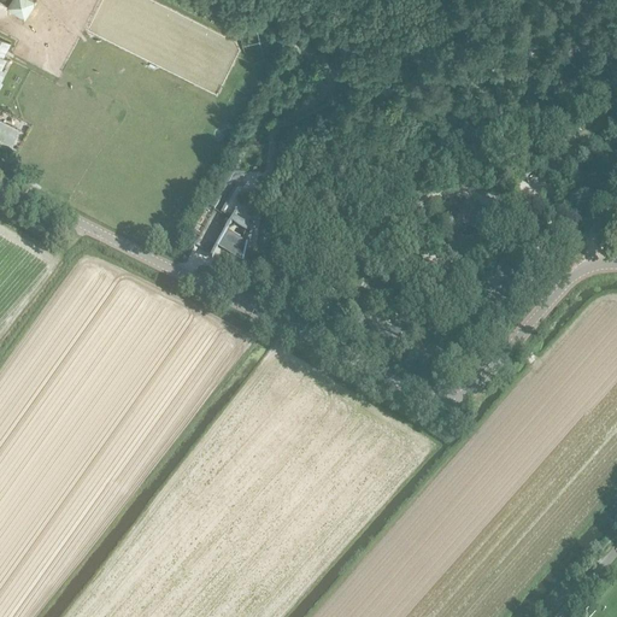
[(33,0),(13,0),(7,10),(27,21),(36,3),(33,0)]
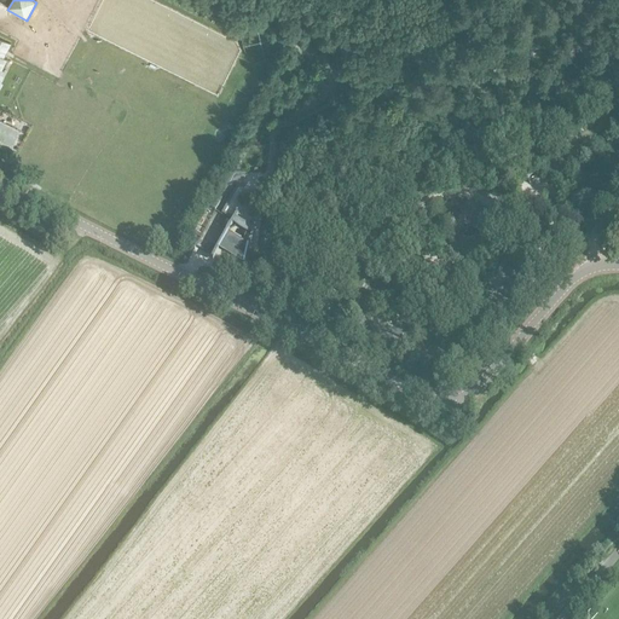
[(0,71),(7,59),(4,58),(11,45),(0,39),(0,71)]
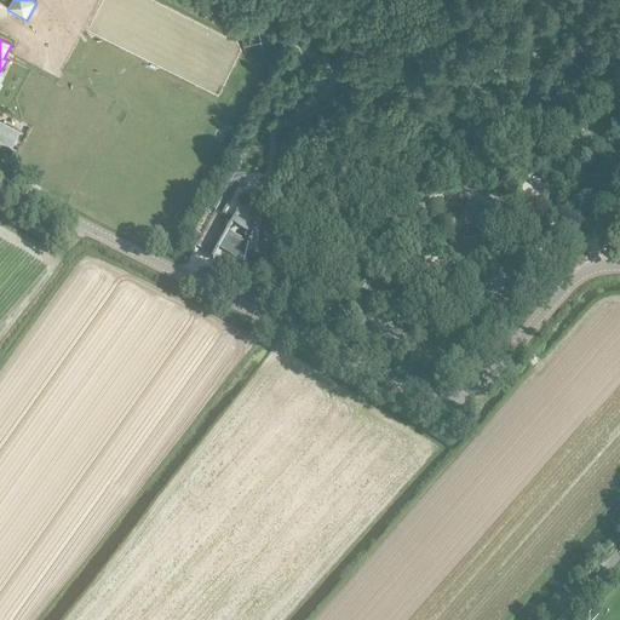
[(17,131),(3,122),(0,121),(0,139),(10,145),(11,143),(12,143),(13,141),(13,139),(15,137),(16,136),(17,133),(17,132),(17,131)]
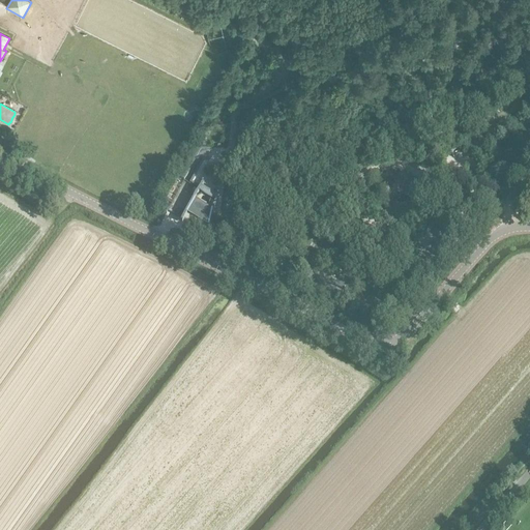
[(408,196),(411,180),(388,175),(387,178),(379,177),(375,196),(392,199),(393,193),(408,196)]
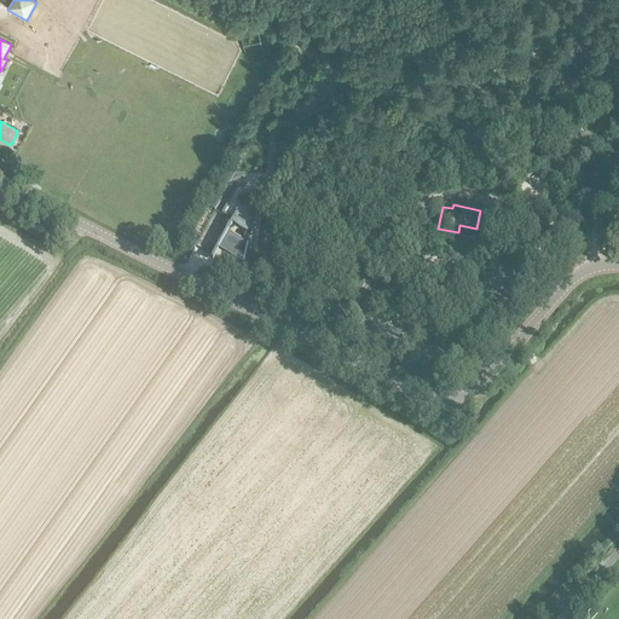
[(242,272),(241,277),(243,277),(255,221),(253,221),(252,226),(236,218),(238,214),(236,213),(213,256),(209,254),(208,256),(212,258),(210,260),(213,261),(214,259),(242,272)]
